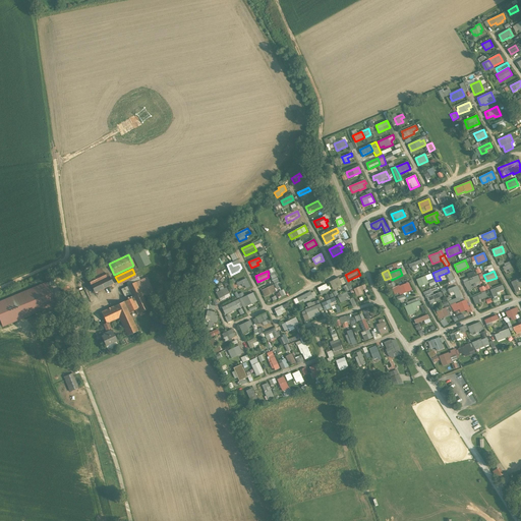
[(104,272),(88,280),(95,293),(113,284),(109,277),(107,278),(104,272)]
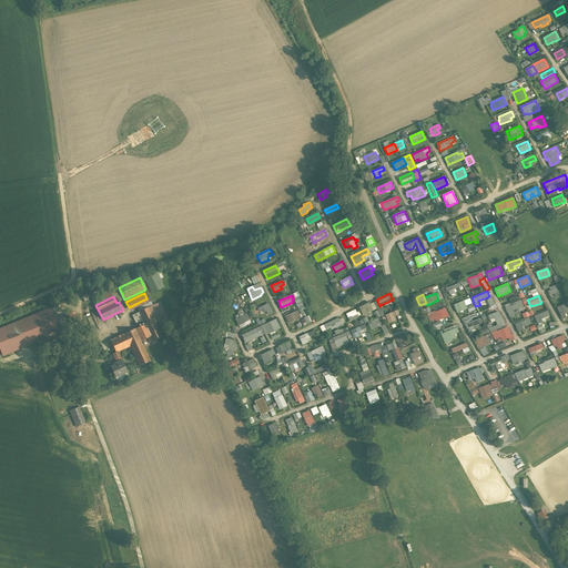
[(523,306),(524,306),(521,300),(505,306),(507,313),(508,312),(509,317),(515,315),(513,311),(518,308),(519,311),(524,310),(523,306)]
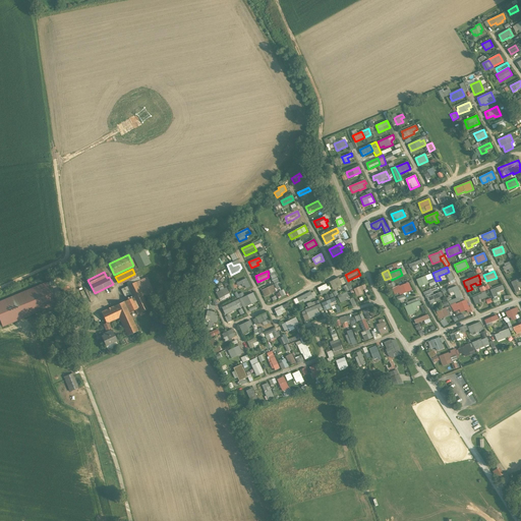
[(348,281),(346,276),(343,278),(346,283),(348,287),(351,285),(349,280),(348,281)]
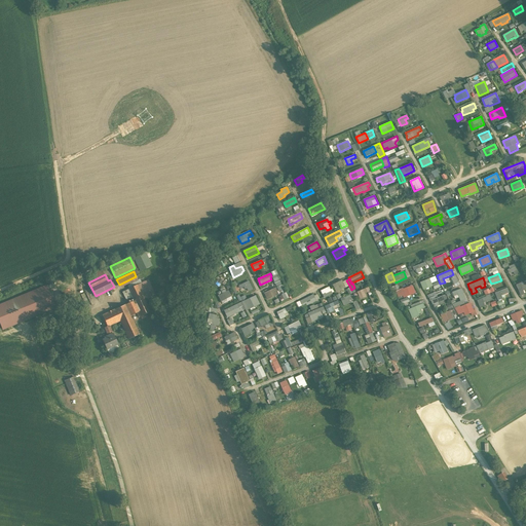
[(431,283),(429,278),(420,283),(423,290),(433,286),(431,283)]
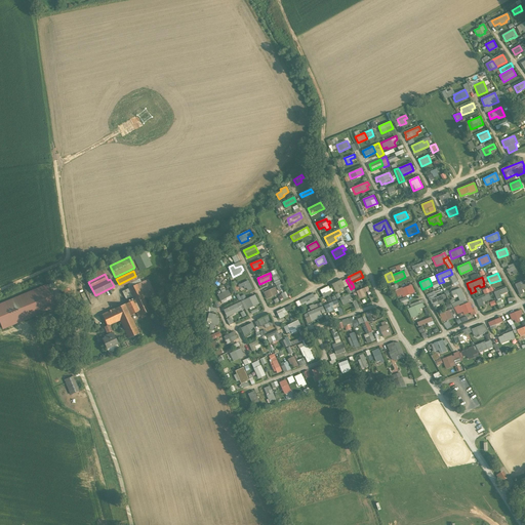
[(524,279),(515,284),(519,294),(523,293),(522,289),(524,288),(524,279)]
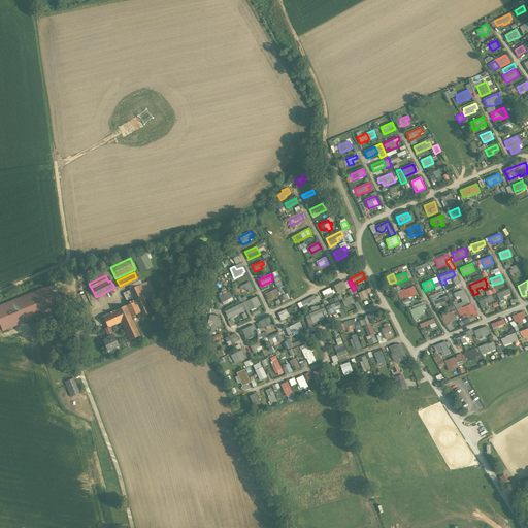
[(147,282),(138,286),(143,297),(144,300),(154,295),(147,282)]
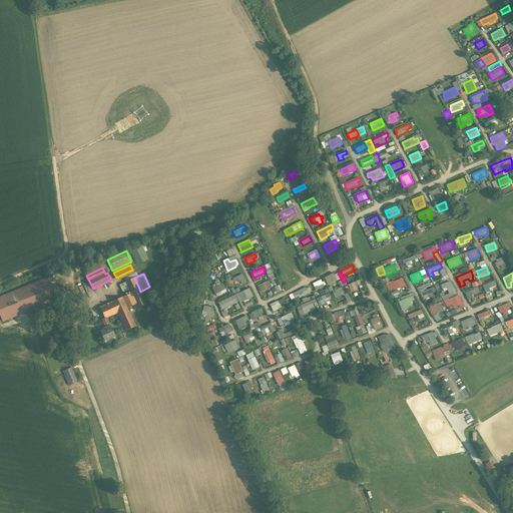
[(246,282),(242,274),(232,279),(234,282),(237,280),(239,283),(240,282),(242,285),(246,282)]
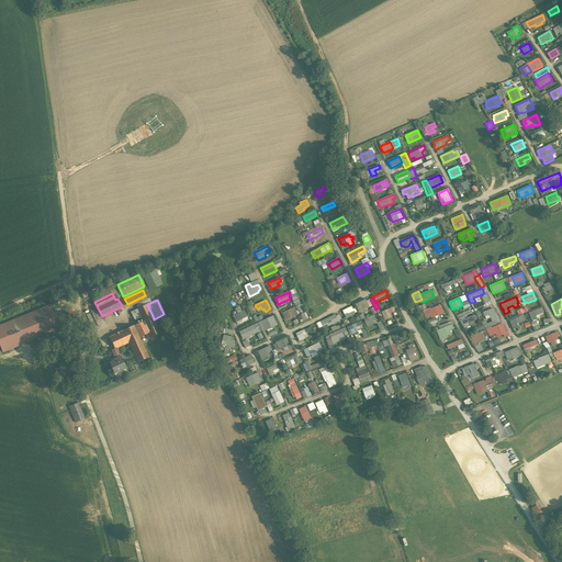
[(367,301),(366,300),(356,304),(359,312),(369,307),(367,301)]
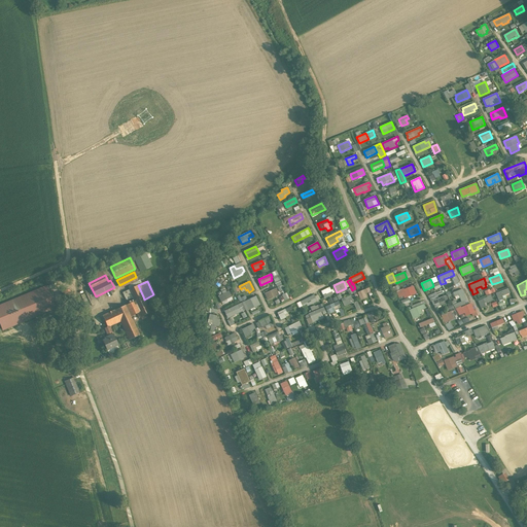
[(138,285),(129,289),(133,297),(135,301),(143,296),(138,285)]
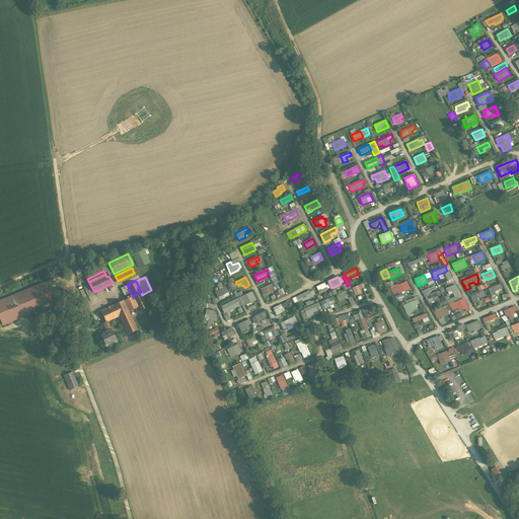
[(411,289),(408,281),(397,285),(397,284),(390,287),(392,293),(397,292),(398,294),(411,289)]
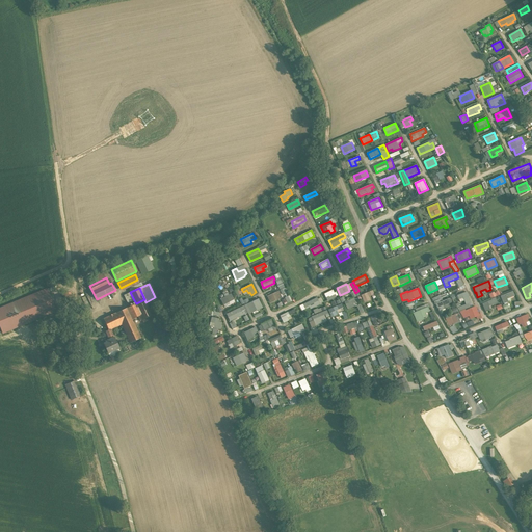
[(0,308),(0,326),(3,333),(30,321),(56,311),(47,289),(0,308)]
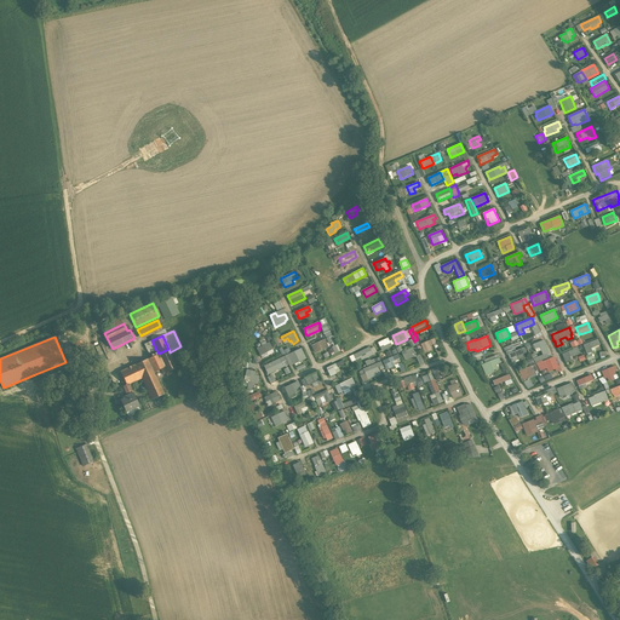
[(390,343),(388,338),(378,343),(382,350),(385,349),(384,346),(390,343)]
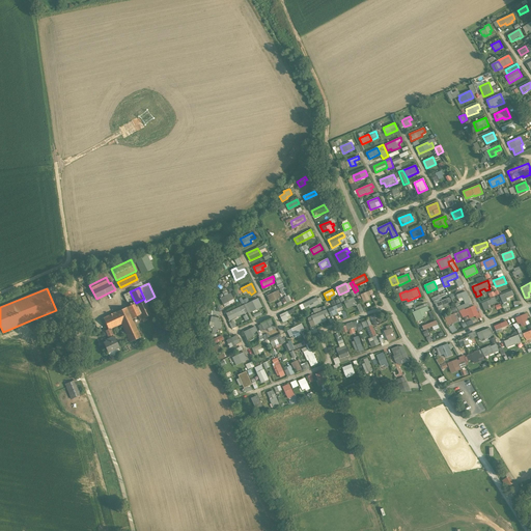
[(373,295),(372,289),(360,295),(364,302),(370,300),(368,297),(373,295)]
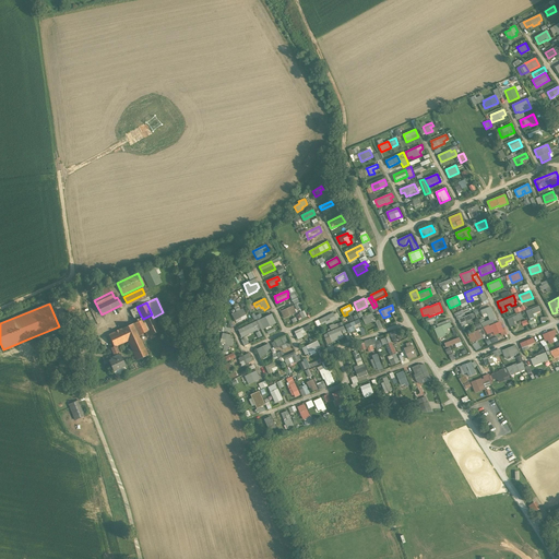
[(296,312),(293,306),(281,311),(284,319),(296,312)]
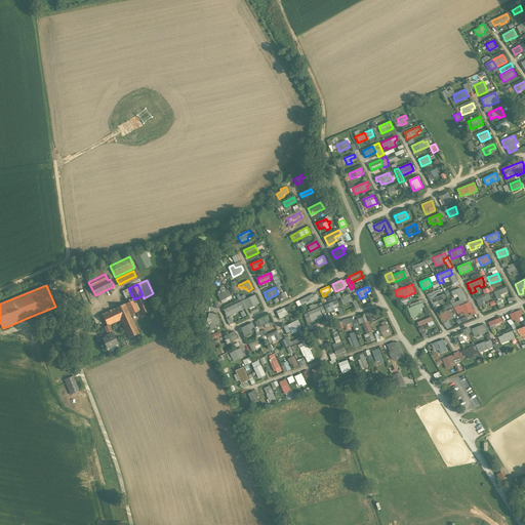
[(509,292),(507,287),(494,292),(497,299),(501,297),(500,294),(509,292)]
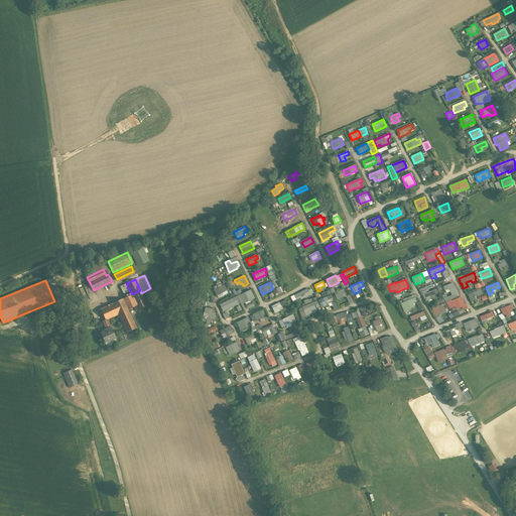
[(127,283),(120,286),(124,294),(130,291),(127,283)]
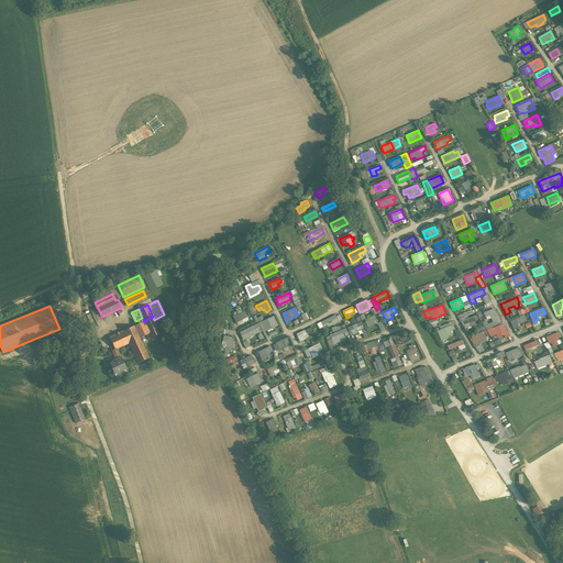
[(498,320),(494,309),(484,312),(485,317),(490,315),(493,322),(498,320)]
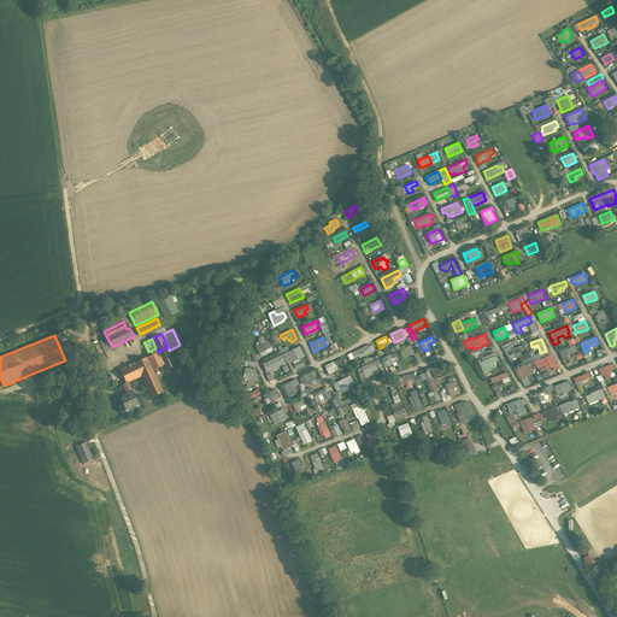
[(272,347),(269,341),(266,342),(262,345),(256,347),(259,353),(272,347)]
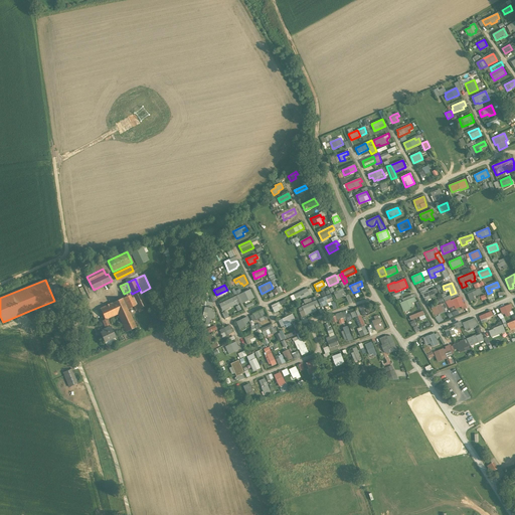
[(308,290),(307,288),(294,295),(297,299),(300,297),(301,299),(310,294),(308,290)]
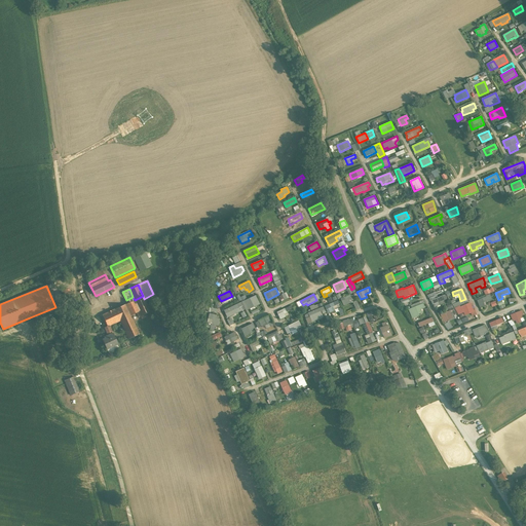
[(486,297),(477,300),(480,307),(485,305),(484,302),(491,299),(490,294),(486,296),(486,297)]
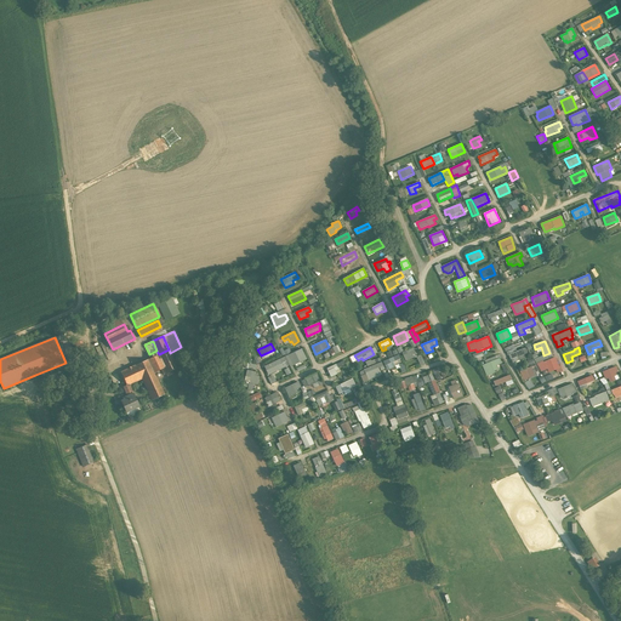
[(414,348),(403,353),(406,360),(416,355),(414,348)]
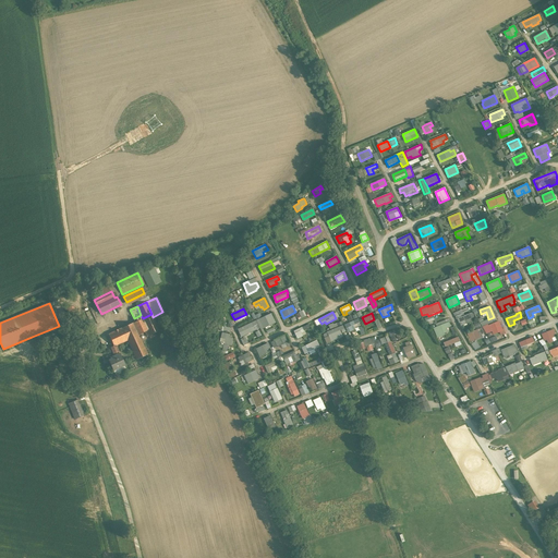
[(474,317),(472,313),(462,317),(458,318),(459,324),(460,323),(471,318),(474,317)]
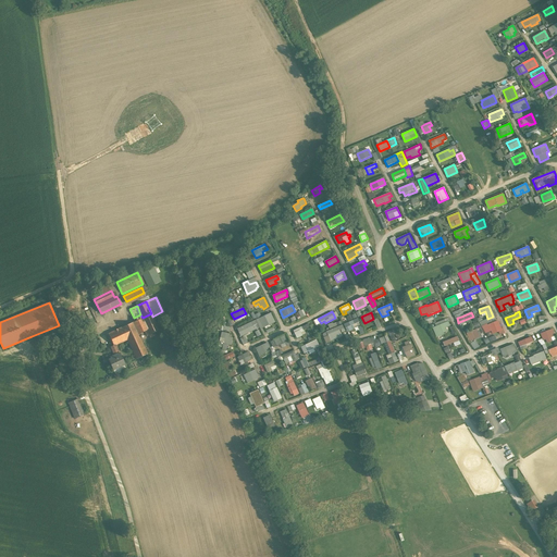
[(151,313),(143,318),(148,330),(150,334),(159,331),(152,317),(151,313)]
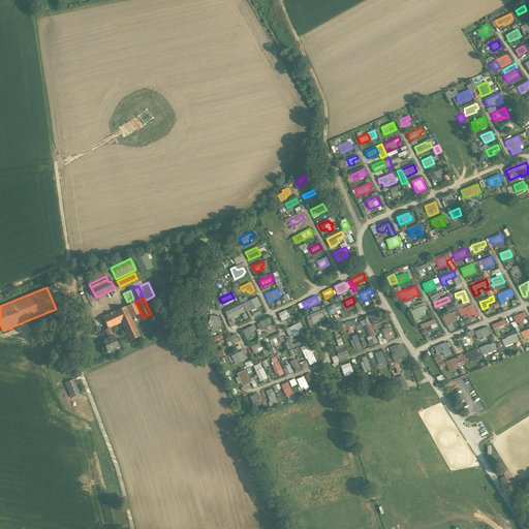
[(261,306),(257,298),(248,301),(244,304),(248,312),(261,306)]
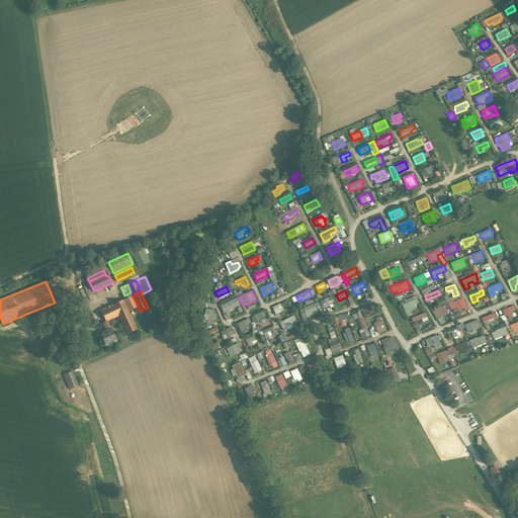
[(460,298),(459,294),(458,294),(453,296),(445,299),(447,304),(460,298)]
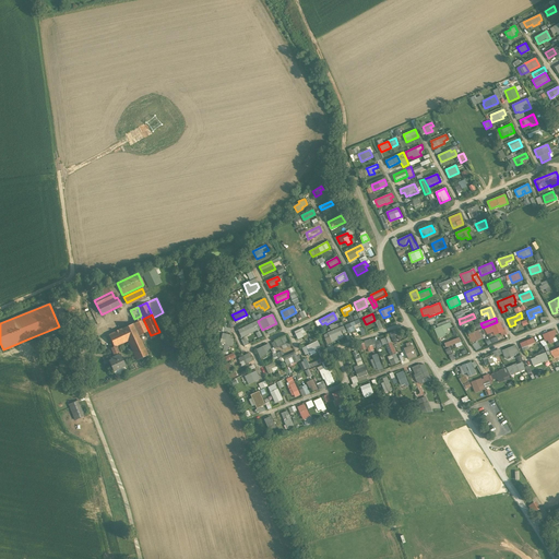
[(149,331),(143,319),(133,323),(139,335),(149,331)]
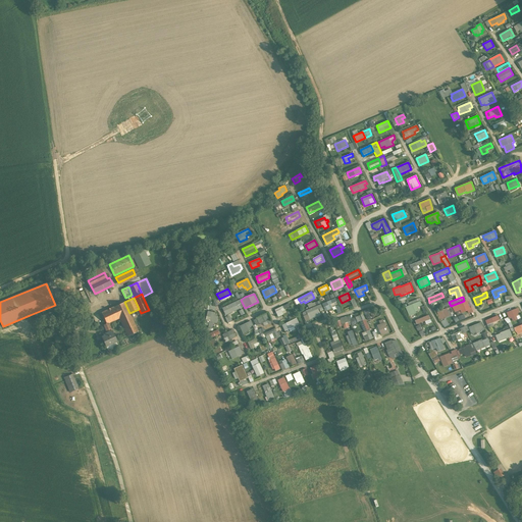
[(336,302),(335,298),(322,304),(324,307),(325,311),(332,308),(330,304),(336,302)]
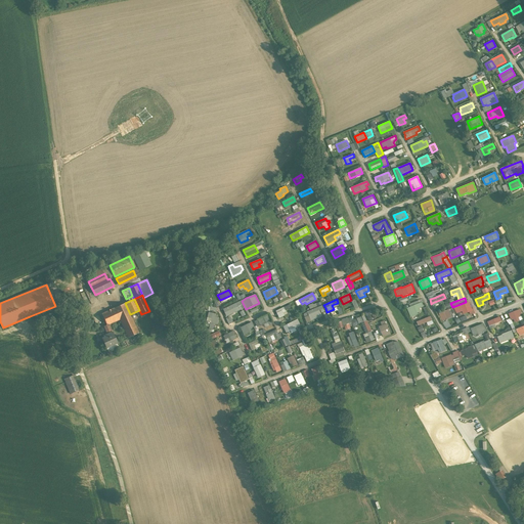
[(243,305),(241,301),(223,309),(227,316),(241,310),(238,306),(243,305)]
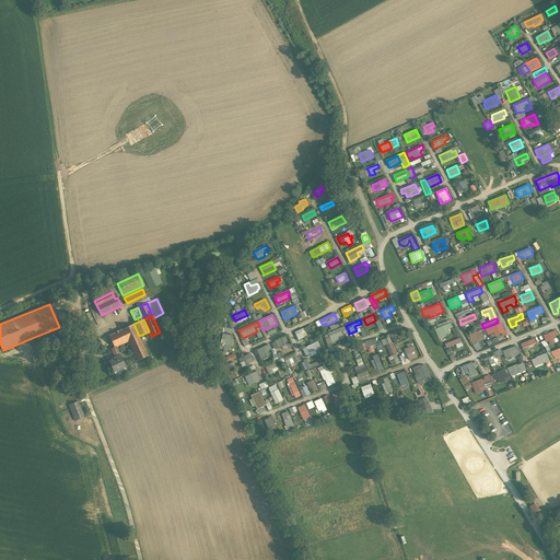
[(504,331),(501,322),(490,326),(485,328),(488,335),(493,333),(494,336),(501,334),(502,336),(506,335),(505,331),(504,331)]
